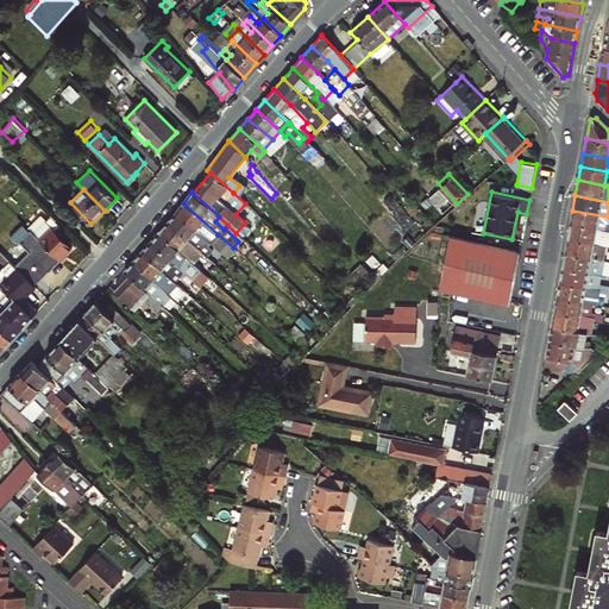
[(183,203),(175,213),(209,244),(218,234),(183,203)]
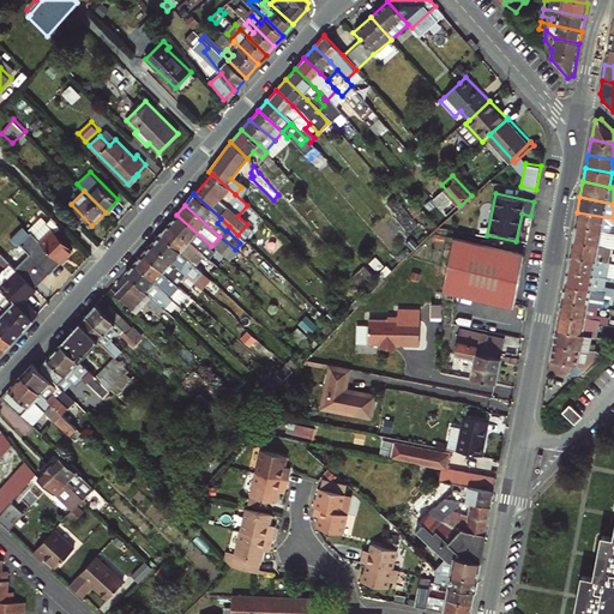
[(613,218),(577,212),(573,227),(613,234),(613,218)]
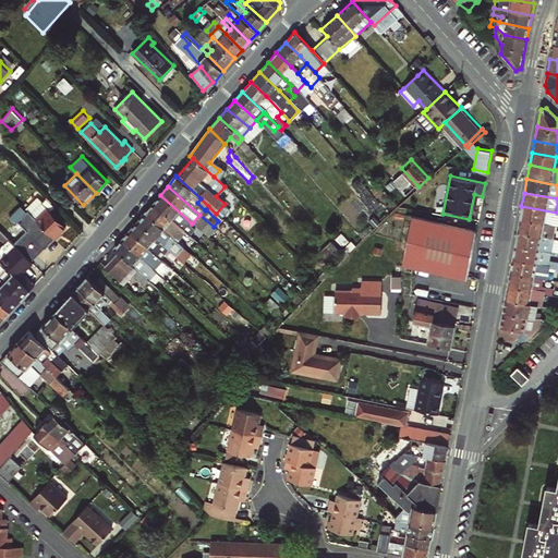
[(192,223),(160,195),(153,204),(185,233),(194,241),(198,235),(190,227),(192,223)]
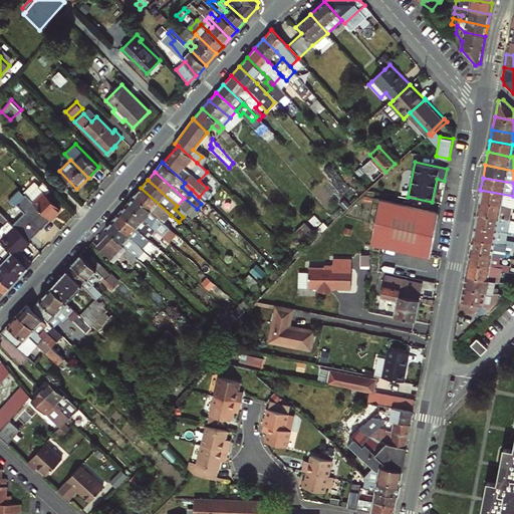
[(27,195),(51,220),(62,209),(48,196),(52,193),(44,184),(42,186),(37,182),(25,193),(27,195)]
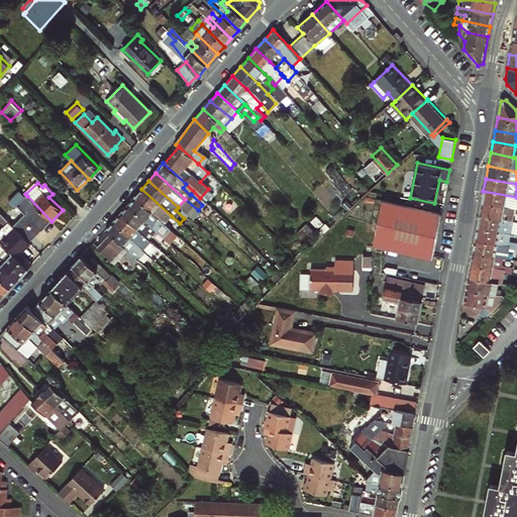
[(53,194),(55,191),(46,183),(44,185),(53,194)]
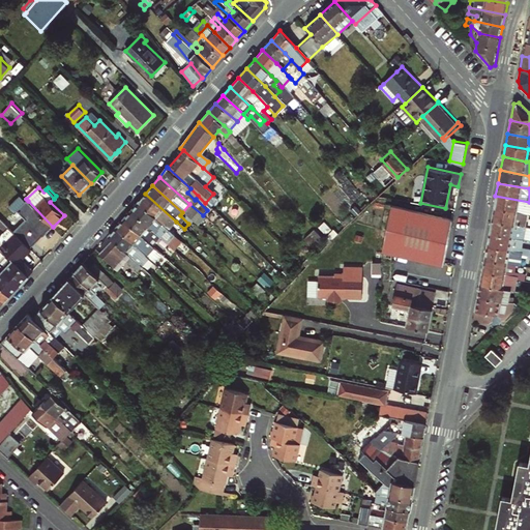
[(195,200),(196,199),(207,210),(210,207),(205,203),(198,196),(190,188),(187,193),(195,200)]
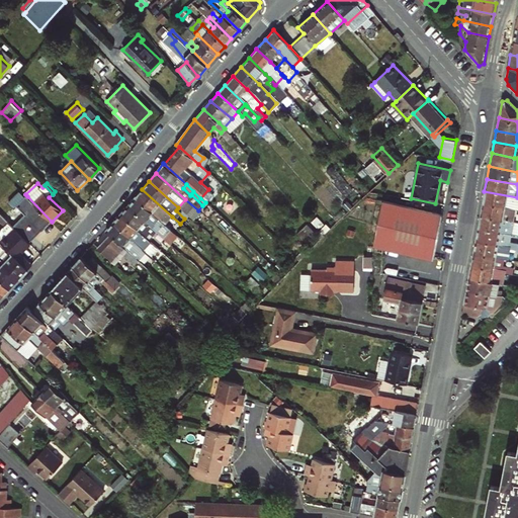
[(172,217),(142,189),(135,198),(158,219),(165,225),(172,217)]
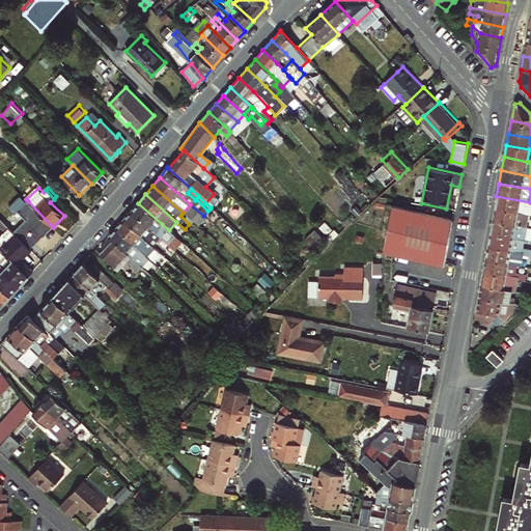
[(219,198),(214,194),(205,203),(211,207),(219,198)]
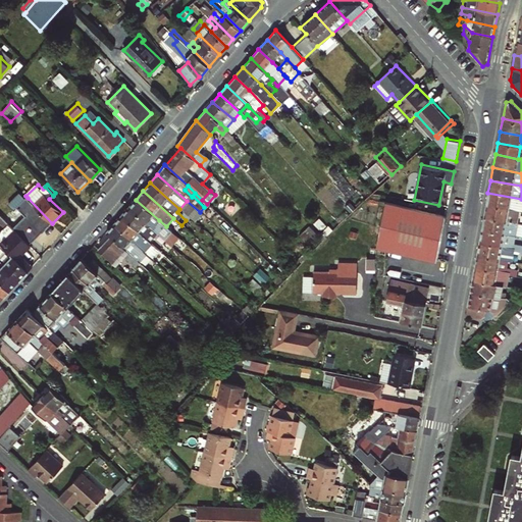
[(12,202),(17,207),(28,198),(25,196),(22,193),(12,202)]
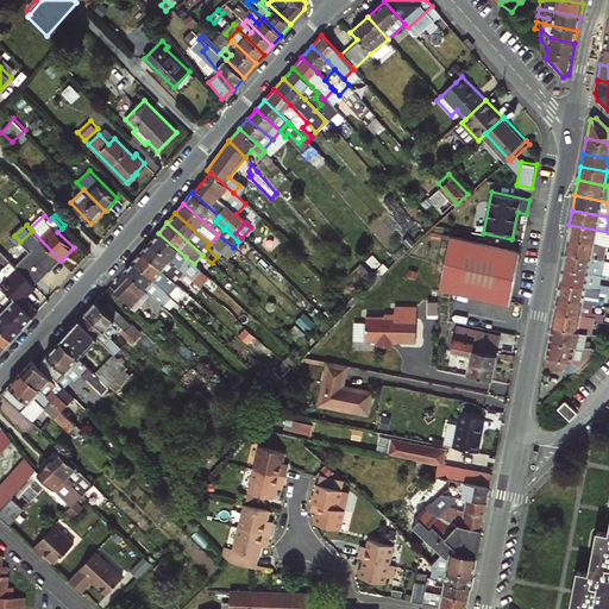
[(608,232),(569,225),(566,239),(598,245),(607,248),(608,248),(608,232)]
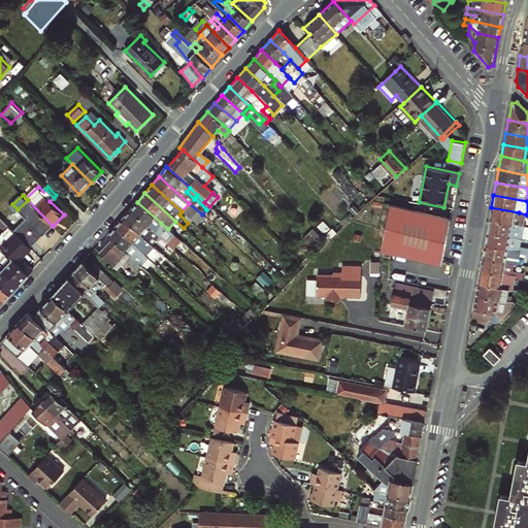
[(14,230),(31,248),(53,226),(28,200),(18,209),(26,219),(14,230)]
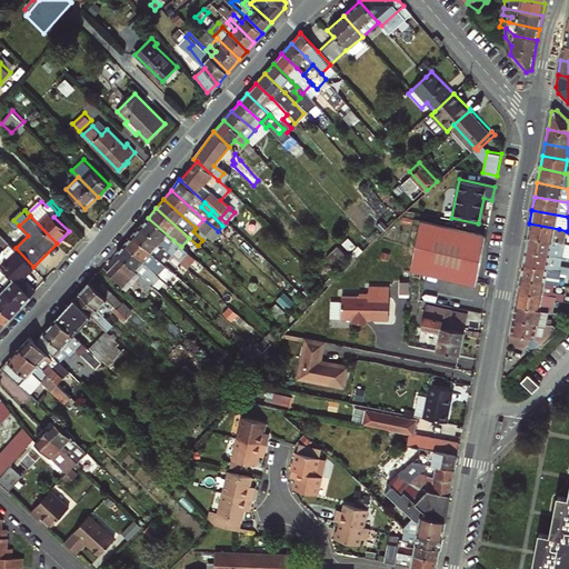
[(166,249),(173,240),(148,218),(140,226),(166,249)]
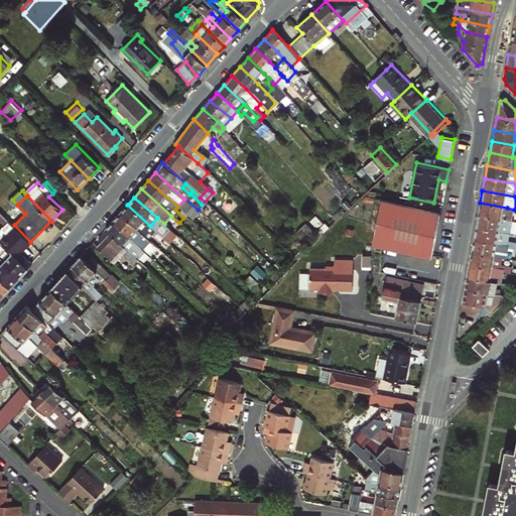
[(381,249),(430,259),(430,257),(439,213),(380,201),(370,246),(381,249)]
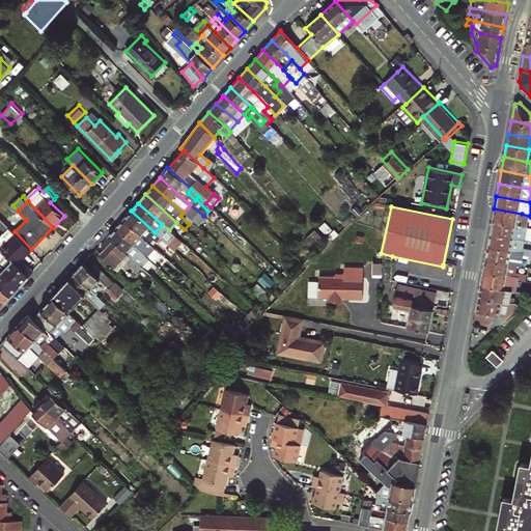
[(522,214),(494,208),(492,221),(518,227),(518,229),(525,230),(526,228),(530,228),(530,221),(528,221),(529,216),(522,214)]
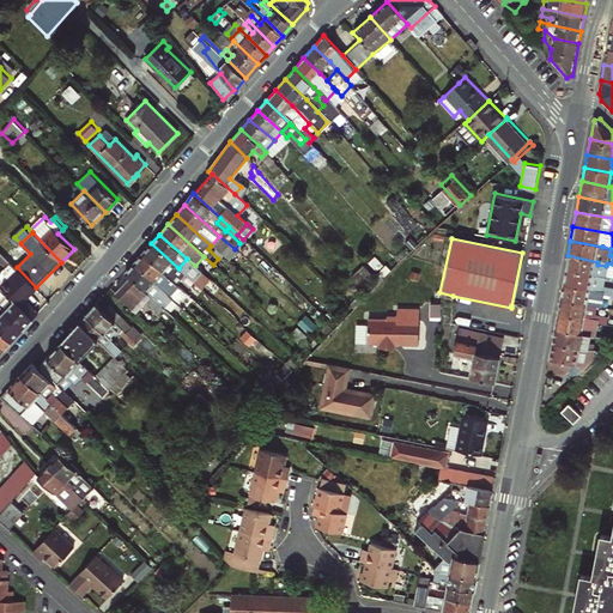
[(187,275),(178,268),(151,243),(143,253),(163,272),(168,275),(173,271),(193,289),(196,284),(187,275)]
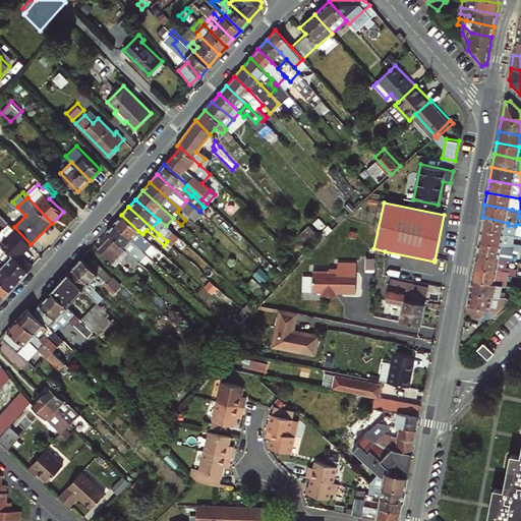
[(114,223),(131,239),(138,231),(121,215),(114,223)]
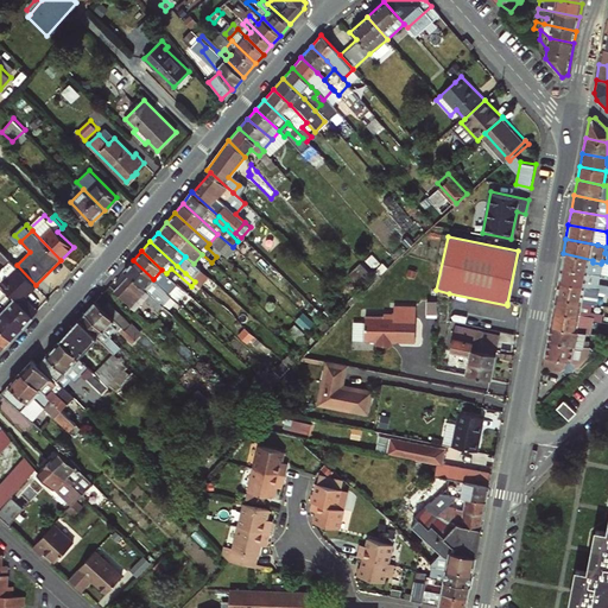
[(559,268),(596,276),(599,266),(601,266),(601,264),(593,263),(593,260),(563,253),(559,268)]
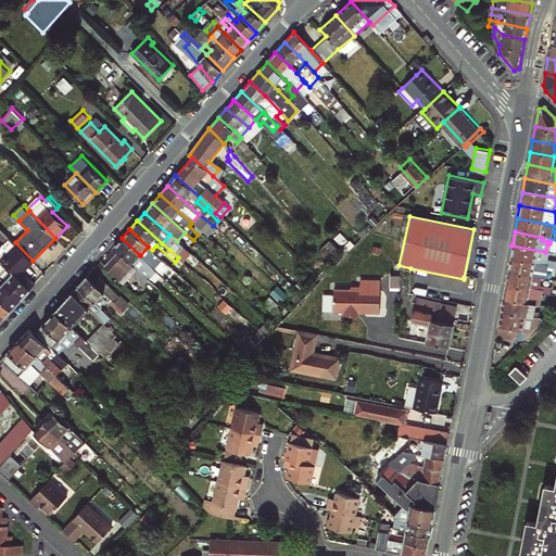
[(312,240),(304,232),(292,245),(299,252),(312,240)]
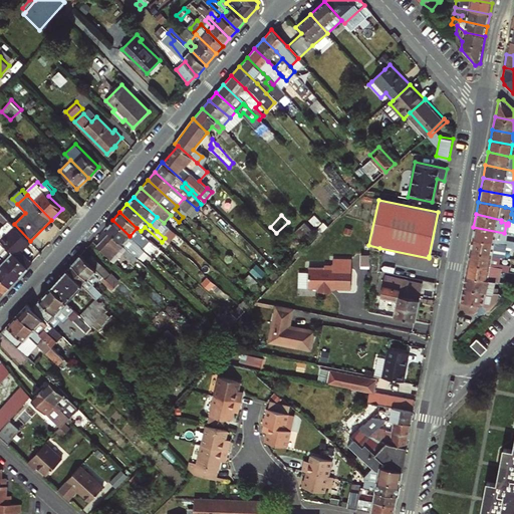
[(157,217),(150,225),(157,231),(164,223),(157,217)]
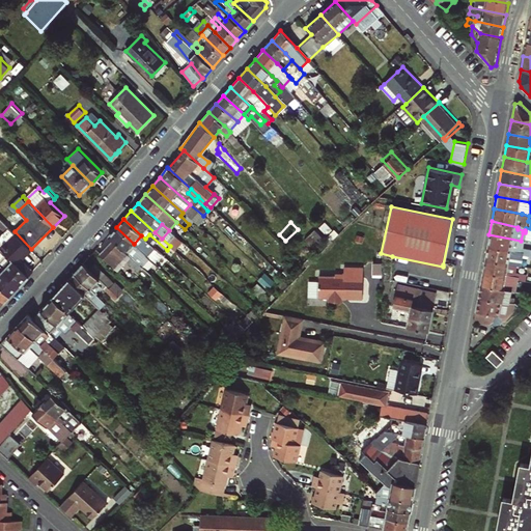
[(323,234),(314,225),(306,233),(314,242),(323,234)]
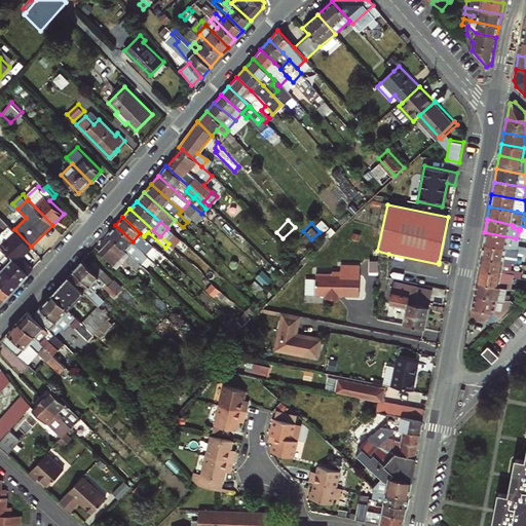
[(137,261),(145,253),(136,245),(133,241),(115,225),(108,233),(112,237),(137,261)]
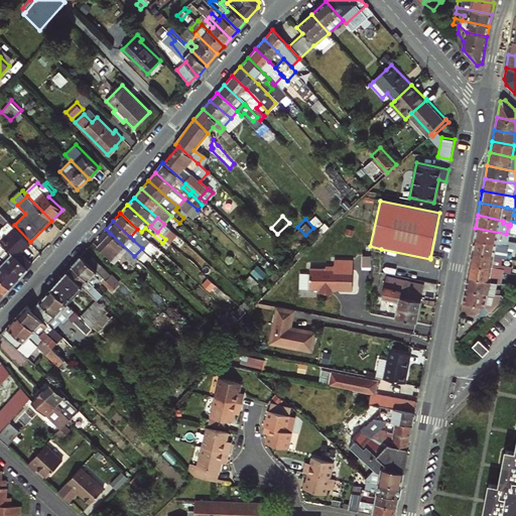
[(0,234),(0,239),(27,267),(32,262),(22,253),(32,243),(30,242),(14,225),(12,223),(0,234)]
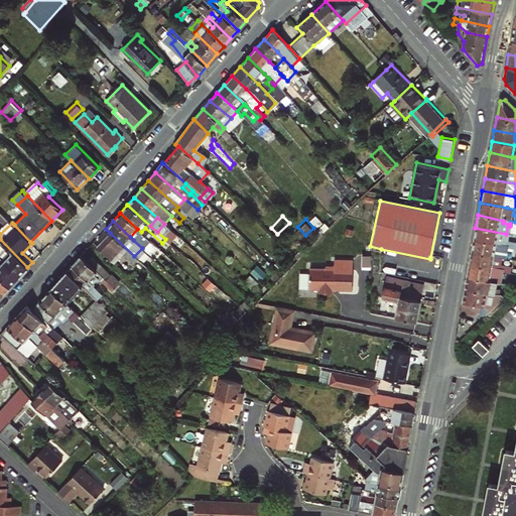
[(475,228),(473,239),(498,245),(497,249),(503,250),(505,250),(506,247),(513,249),(513,245),(504,243),(506,234),(475,228)]
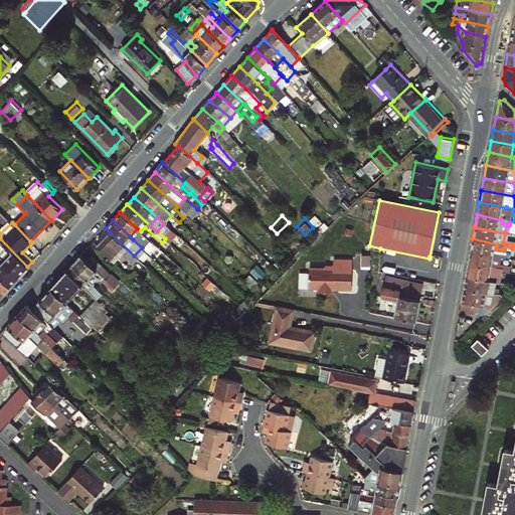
[(137,235),(145,243),(149,239),(141,231),(137,228),(130,236),(133,239),(137,235)]
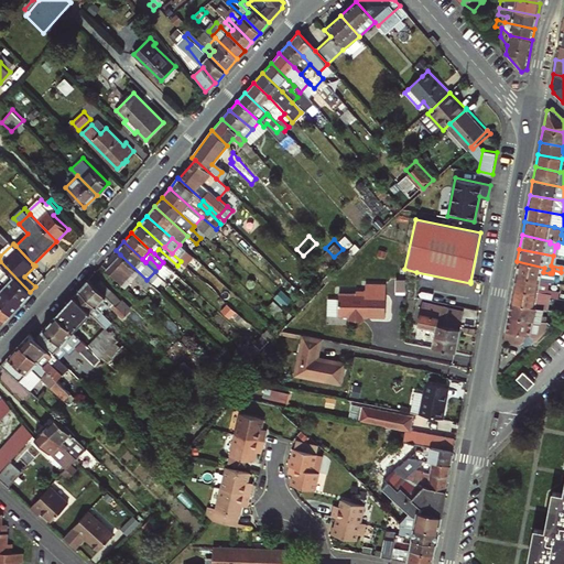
[(147,280),(120,255),(107,269),(126,288),(132,281),(130,278),(126,274),(129,271),(133,274),(144,285),(149,281),(147,280)]
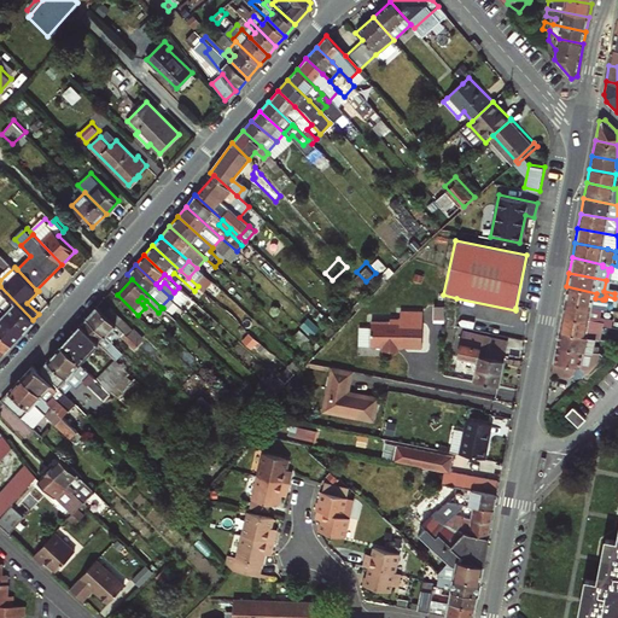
[(159,287),(170,297),(174,292),(164,283),(159,287)]
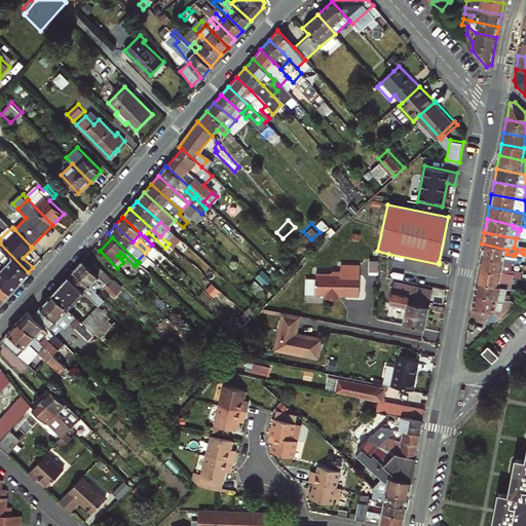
[(0,262),(20,282),(28,272),(0,243),(0,262)]
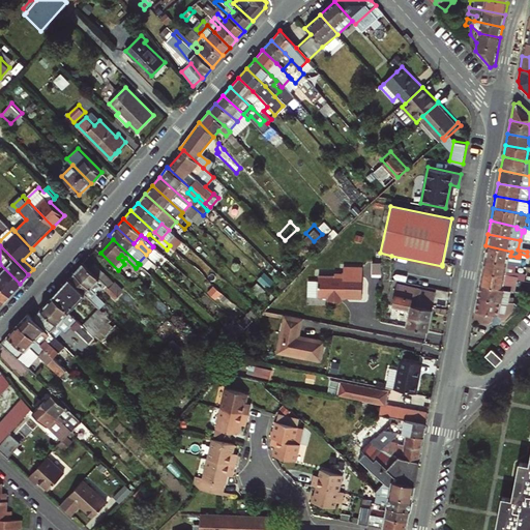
[(486,245),(482,259),(514,265),(517,257),(510,256),(511,252),(486,245)]
